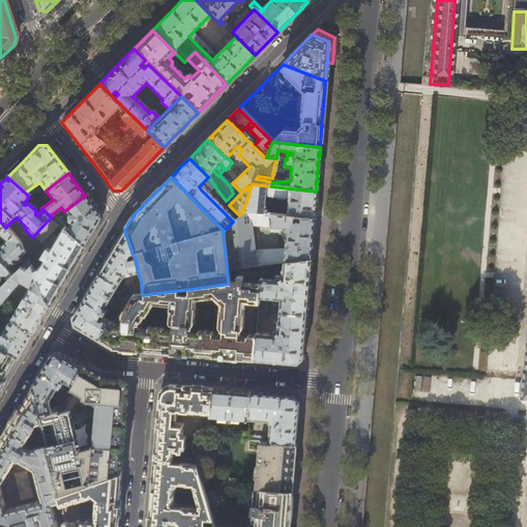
[(316,192),(271,186),(252,184),(251,188),(250,192),(242,212),(262,214),(264,196),(267,196),(267,198),(284,200),(285,198),(287,198),(286,216),(314,220),(314,211),(316,192)]
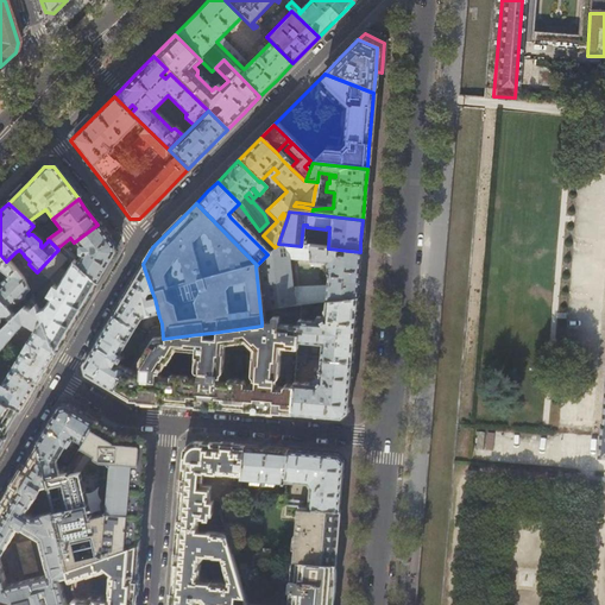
[(106,235),(98,225),(74,243),(79,247),(77,249),(77,256),(80,257),(75,265),(95,285),(105,270),(113,254),(113,245),(106,235)]
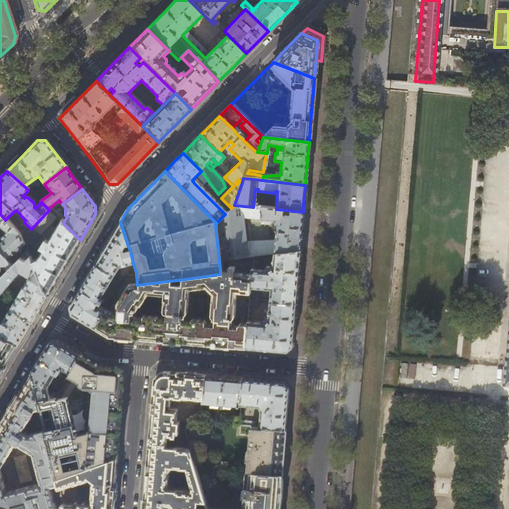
[(299,252),(301,231),(303,212),(276,209),(253,207),(234,205),(231,208),(225,214),(216,223),(215,224),(219,262),(251,258),(257,257),(272,255),(299,252)]
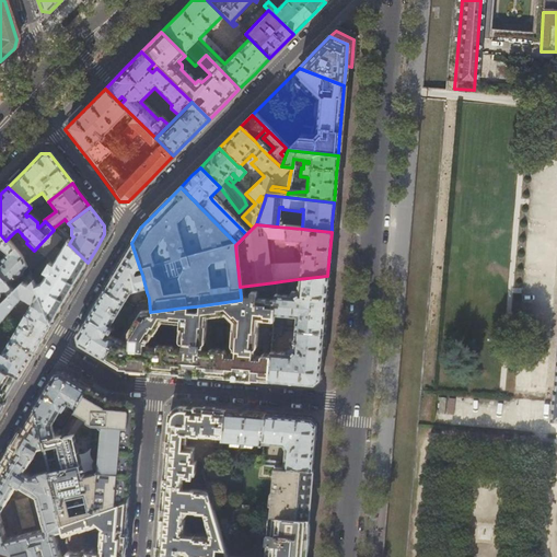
[(69,244),(54,230),(49,234),(64,247),(51,267),(48,265),(42,275),(46,277),(41,286),(33,289),(49,327),(64,303),(88,263),(69,244)]
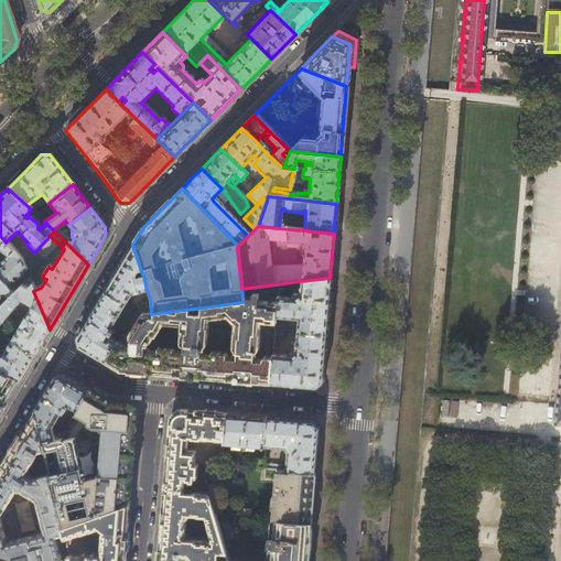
[(19,258),(6,243),(0,236),(0,251),(7,257),(0,263),(0,282),(12,294),(18,289),(12,283),(17,280),(18,280),(20,279),(21,278),(21,277),(21,274),(24,271),(22,265),(19,258)]
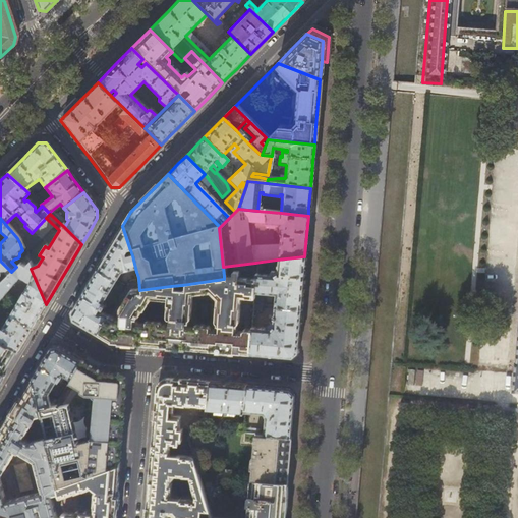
[(130,250),(122,226),(121,227),(104,255),(95,272),(114,283),(119,274),(132,270),(132,273),(136,272),(132,255),(125,257),(124,255),(126,251),(130,250)]
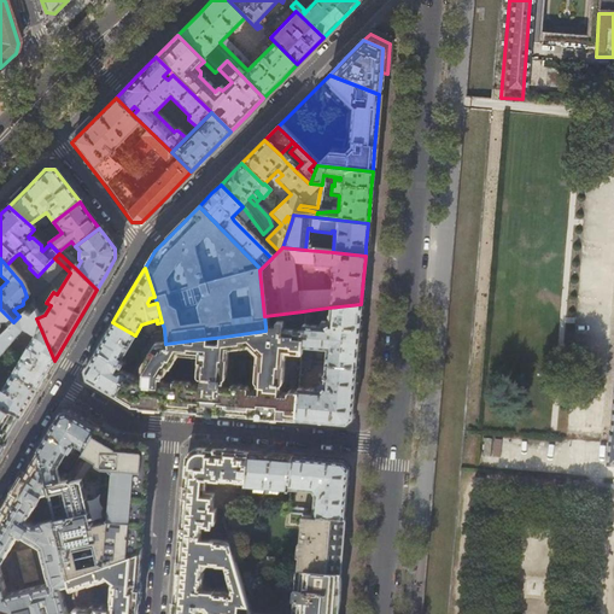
[(35,279),(24,290),(27,297),(29,302),(37,292),(40,292),(45,288),(35,279)]
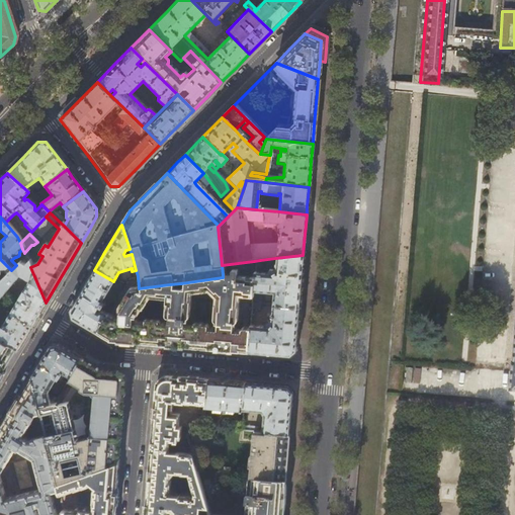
[(299,287),(303,255),(275,258),(274,271),(268,271),(267,276),(257,275),(257,273),(259,271),(260,260),(254,261),(253,279),(251,299),(250,306),(259,307),(260,294),(272,294),(271,308),(298,310),(299,287)]
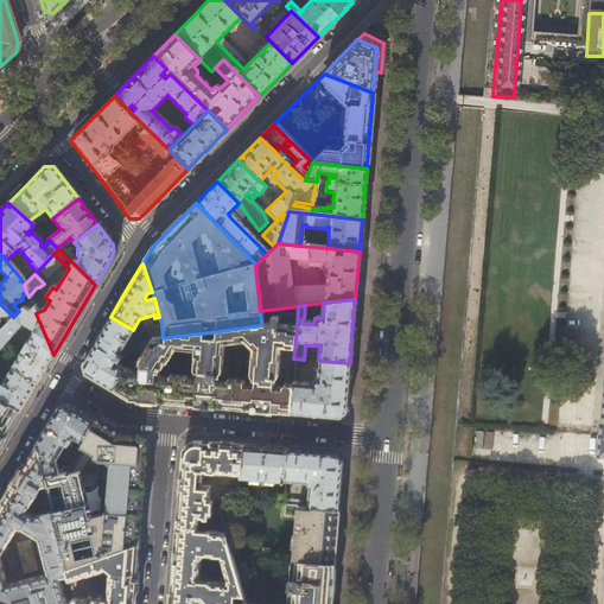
[(0,323),(2,320),(6,324),(13,317),(0,304),(0,323)]
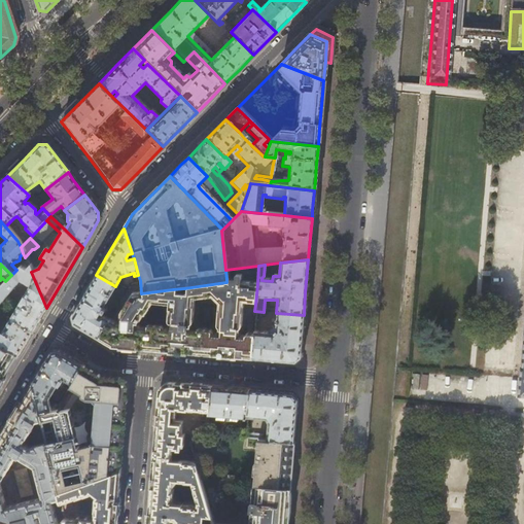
[(0,304),(18,283),(28,288),(9,321),(31,334),(39,320),(46,308),(31,272),(29,266),(25,271),(19,268),(16,270),(11,275),(5,281),(0,286),(0,304)]
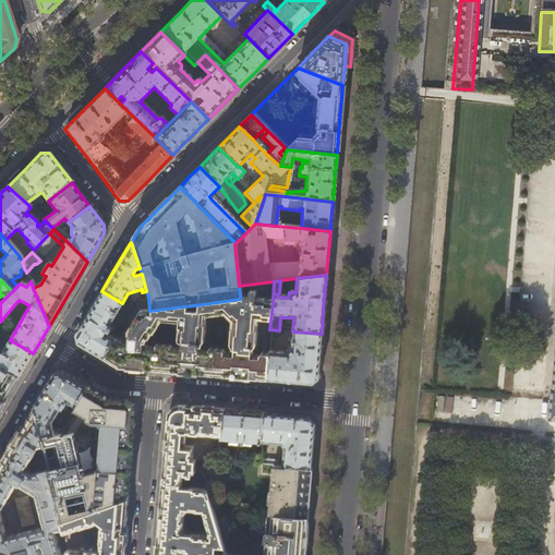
[(122,303),(101,291),(86,317),(74,337),(76,346),(84,350),(103,361),(115,341),(107,336),(105,338),(103,337),(105,333),(107,334),(110,329),(107,328),(122,303)]
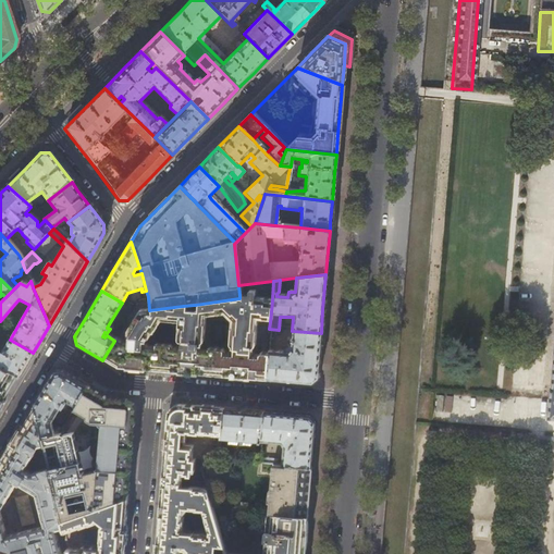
[(125,339),(128,339),(127,345),(123,344),(115,340),(114,341),(102,360),(117,369),(159,372),(228,378),(265,381),(267,355),(258,354),(256,356),(256,357),(250,357),(248,355),(249,351),(250,351),(254,347),(256,321),(270,322),(272,300),(253,299),(253,292),(247,292),(247,296),(239,295),(239,298),(195,305),(194,312),(183,311),(183,306),(149,310),(138,311),(126,331),(125,339)]
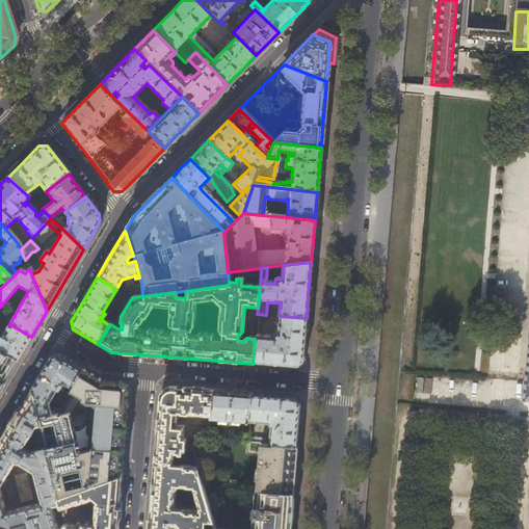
[(303,344),(307,318),(279,316),(278,335),(274,338),(255,337),(255,339),(253,364),(296,368),(302,363),(303,344)]
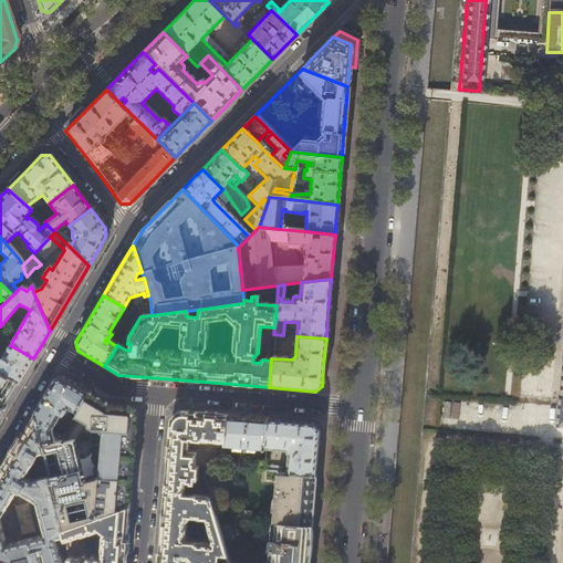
[(0,374),(16,384),(18,385),(27,371),(33,358),(10,345),(0,361),(0,374)]
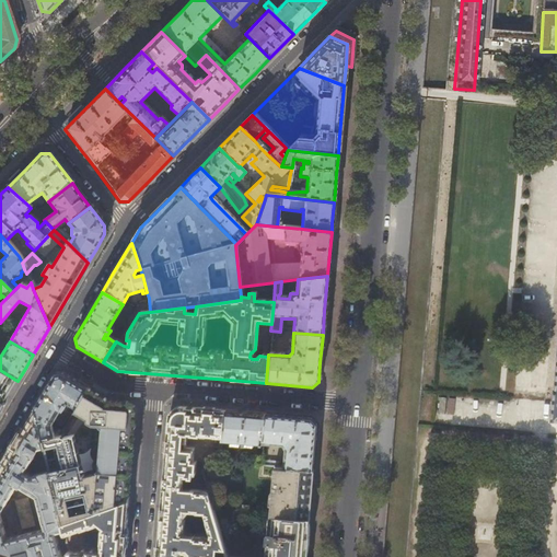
[(15,380),(0,370),(0,406),(6,395),(15,380)]
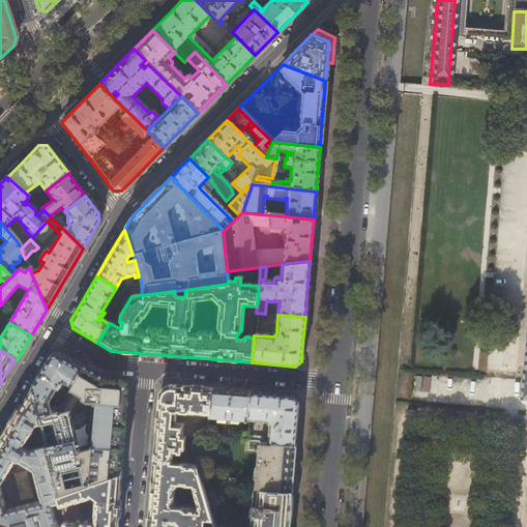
[(70,388),(82,370),(56,355),(49,356),(39,373),(30,388),(33,402),(38,400),(40,406),(35,407),(37,418),(55,414),(54,410),(49,412),(47,405),(55,391),(58,393),(60,390),(59,389),(61,385),(59,384),(61,381),(64,382),(63,384),(70,388)]
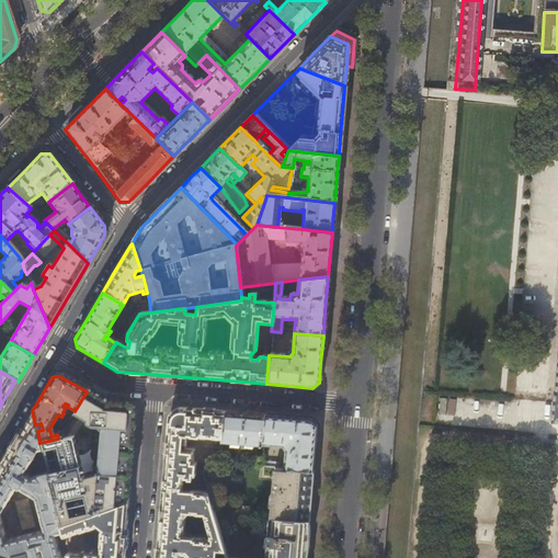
[(92,395),(87,391),(75,411),(72,414),(86,422),(86,424),(91,428),(100,428),(95,476),(81,479),(71,439),(61,441),(58,439),(40,443),(42,451),(47,474),(59,527),(126,503),(134,416),(125,406),(121,405),(104,403),(104,402),(92,395)]
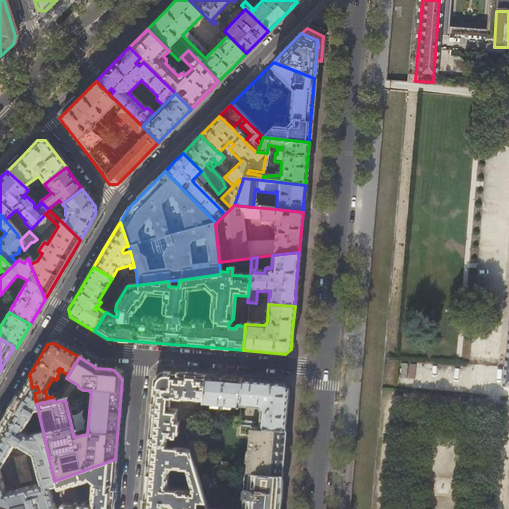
[(183,434),(183,425),(174,424),(175,411),(168,411),(169,400),(200,402),(203,377),(182,375),(162,373),(152,381),(150,404),(145,463),(140,508),(194,508),(195,504),(203,504),(193,469),(187,450),(165,448),(166,438),(173,439),(174,435),(176,435),(177,433),(183,434)]
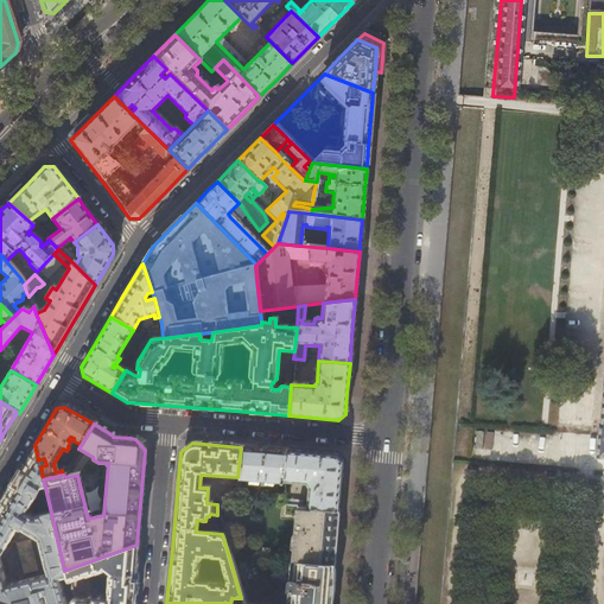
[(40,466),(38,461),(35,445),(0,502),(0,598),(8,602),(8,603),(40,603),(39,596),(46,595),(48,603),(64,603),(58,580),(67,579),(64,571),(51,513),(32,517),(25,514),(39,490),(45,488),(43,479),(40,466)]
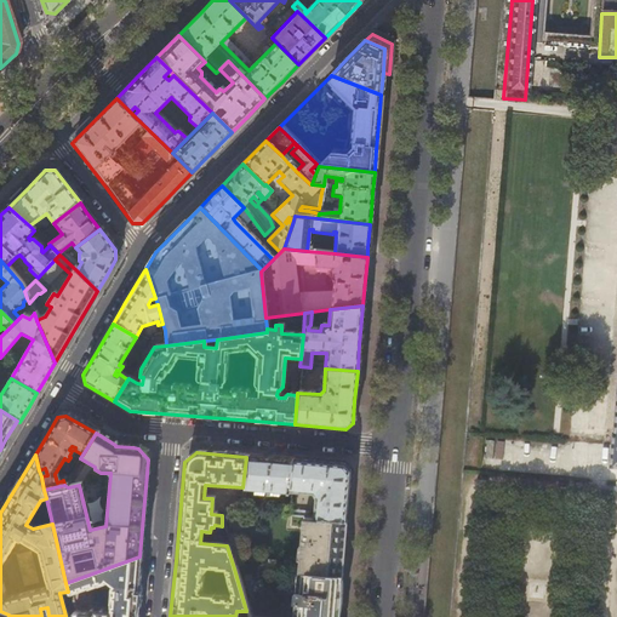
[(268,458),(246,457),(243,487),(243,490),(261,491),(260,502),(270,503),(272,492),(285,493),(285,495),(289,495),(289,493),(292,461),(268,458)]
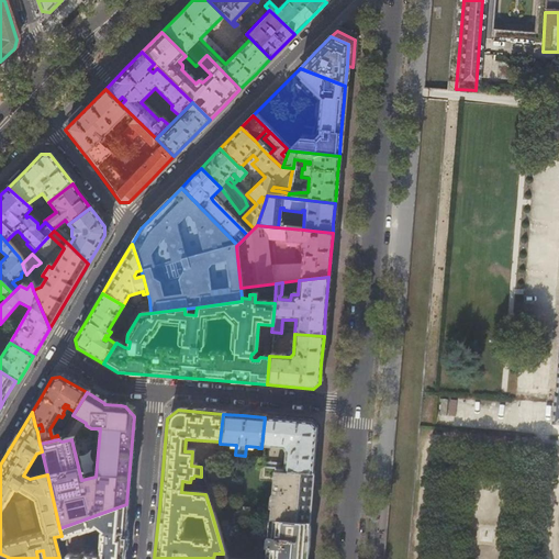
[(265,417),(261,447),(282,449),(284,451),(283,471),(308,473),(312,473),(314,451),(316,427),(311,422),(265,417)]
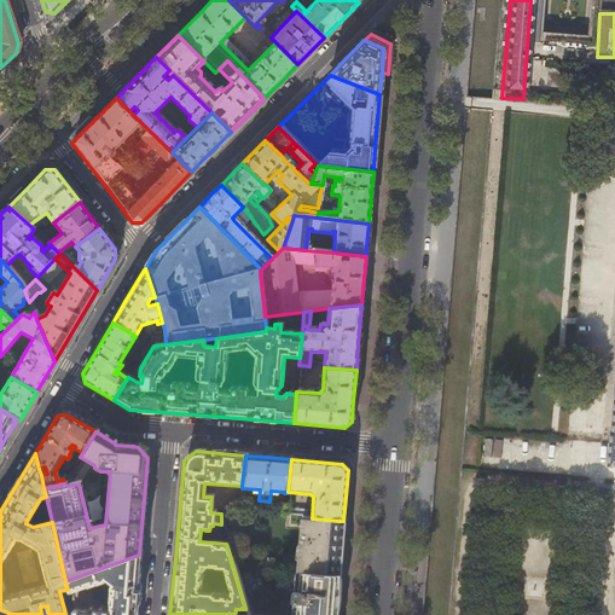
[(337,546),(338,521),(312,518),(302,517),(301,528),(300,528),(299,543),(300,543),(297,572),(326,575),(332,575),(334,567),(335,567),(337,546)]
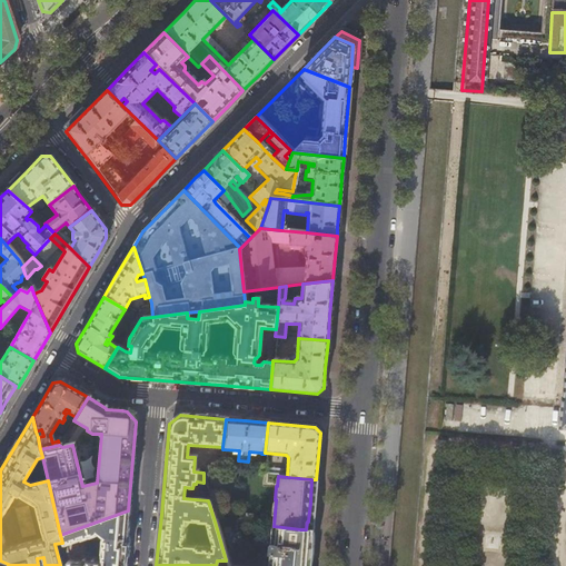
[(122,565),(128,510),(60,535),(62,543),(63,546),(79,540),(80,542),(96,536),(97,535),(102,539),(101,542),(99,563),(81,560),(81,564),(67,563),(67,565),(122,565)]
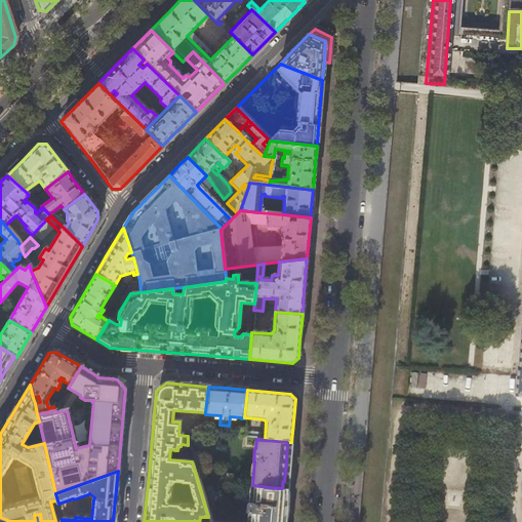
[(247,510),(247,513),(219,511),(221,507),(213,482),(198,481),(208,517),(209,521),(284,521),(285,510),(287,488),(282,488),(277,488),(252,485),(251,485),(250,502),(247,502),(247,510)]
